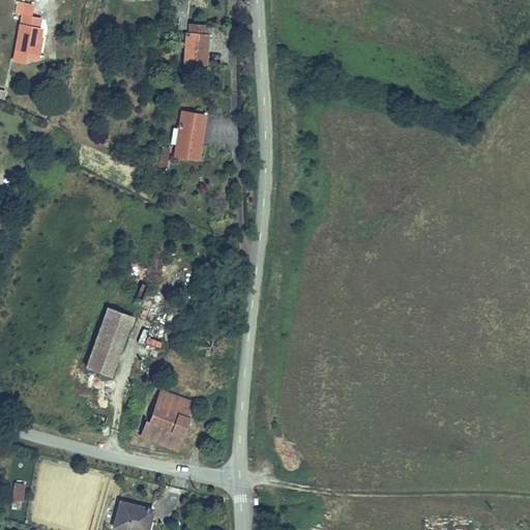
[(187,0),(172,0),(172,13),(186,15),(187,0)]
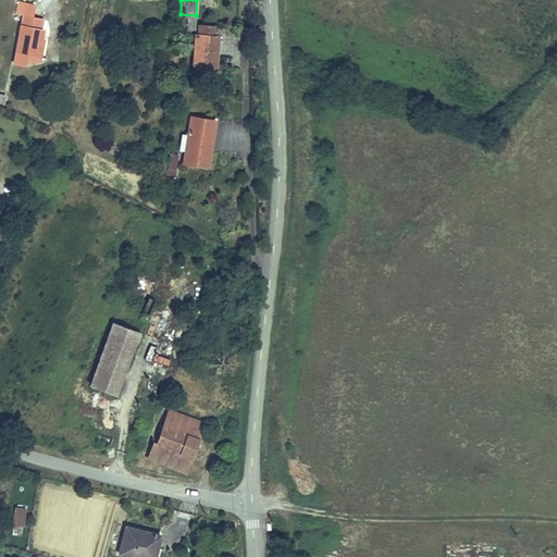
[(15,51),(37,56),(42,31),(38,31),(41,20),(22,15),(15,51)]
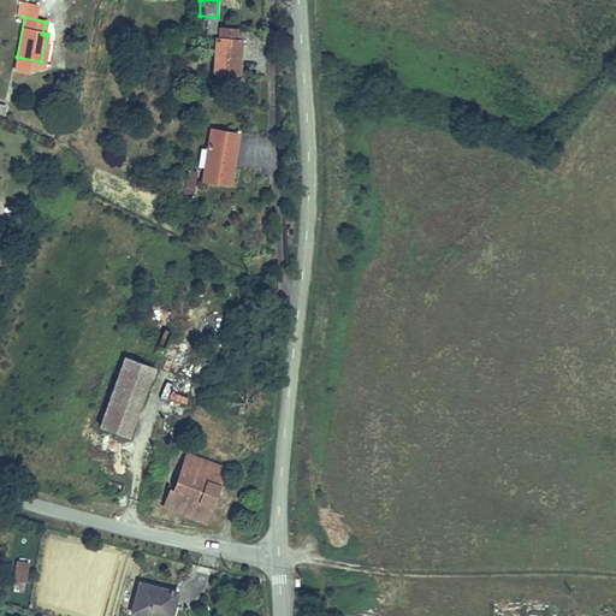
[(47,34),(41,61),(48,64),(54,35),(47,34)]
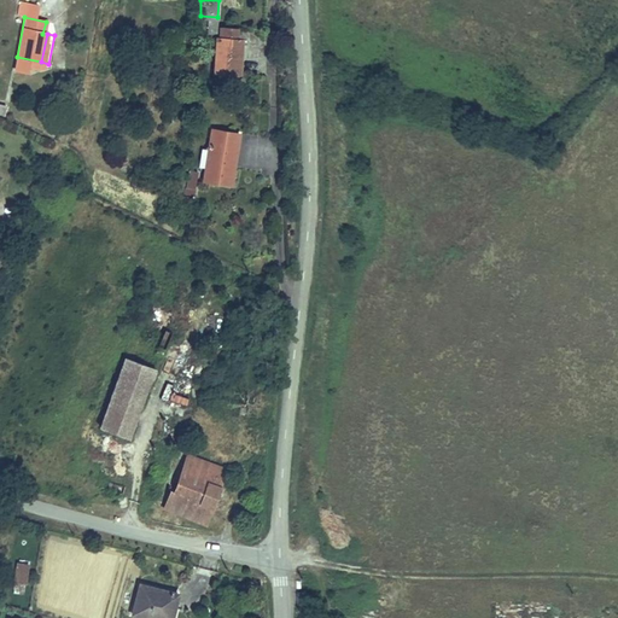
[(220,35),(216,71),(239,73),(242,38),(220,35)]
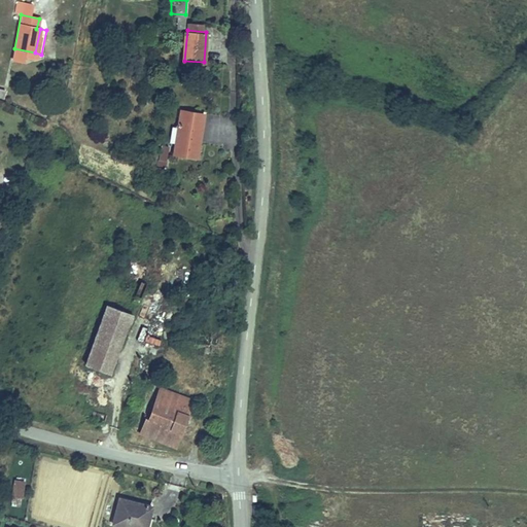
[(182,109),(174,151),(198,155),(202,134),(197,133),(200,112),(182,109)]
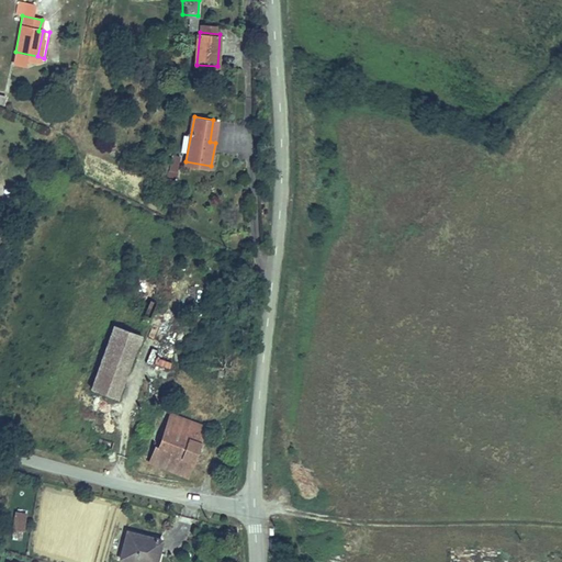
[(115,338),(139,349),(147,330),(123,321),(115,338)]
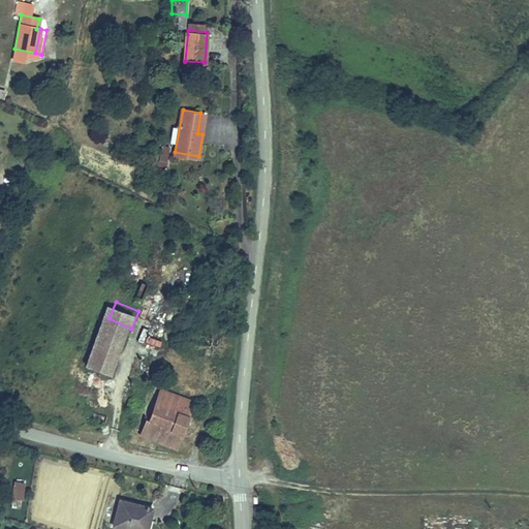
[(109,318),(90,365),(114,374),(131,329),(109,318)]
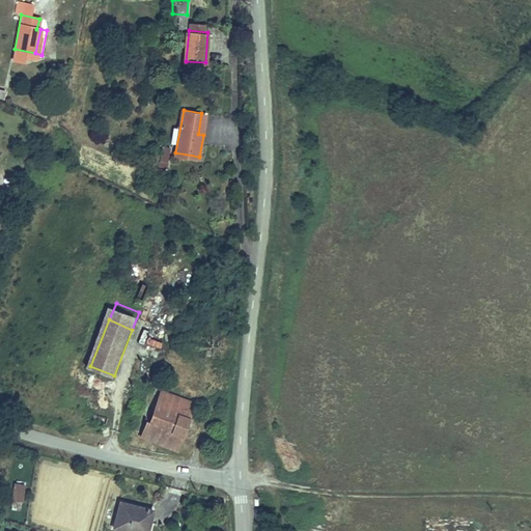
[(178,448),(185,434),(174,429),(182,415),(190,418),(197,402),(164,388),(152,419),(148,418),(142,434),(178,448)]
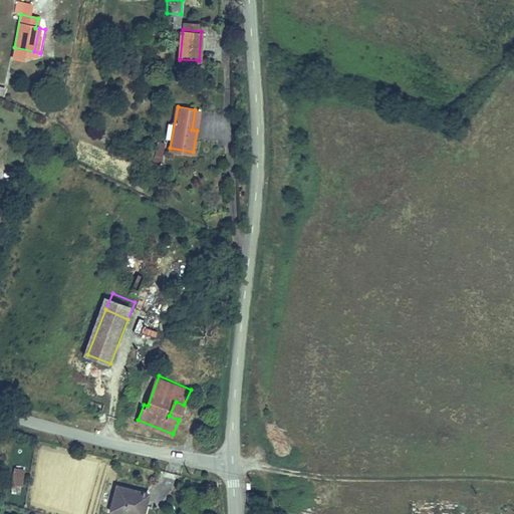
[(169,416),(179,420),(184,405),(176,402),(169,416)]
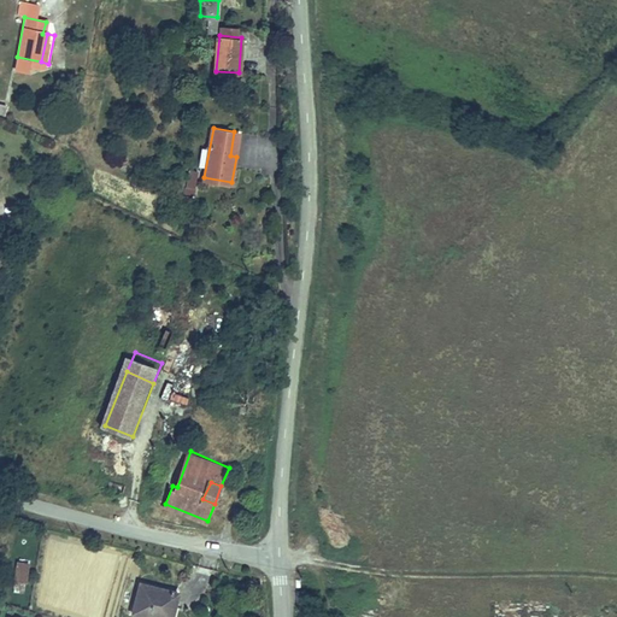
[(225,554),(224,563),(241,565),(241,557),(225,554)]
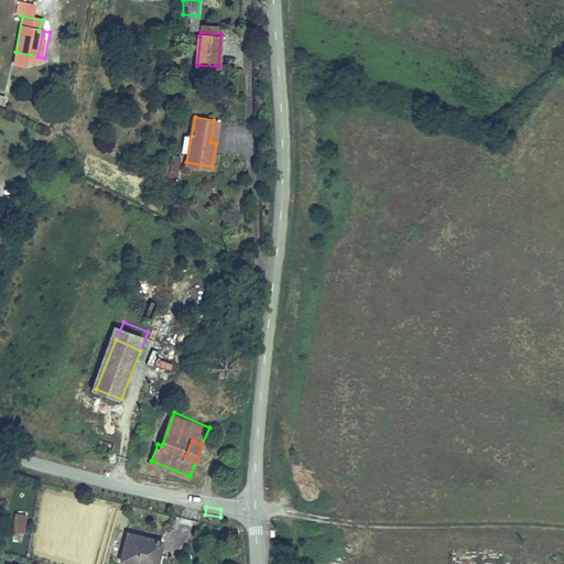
[(17,510),(12,528),(19,529),(23,512),(17,510)]
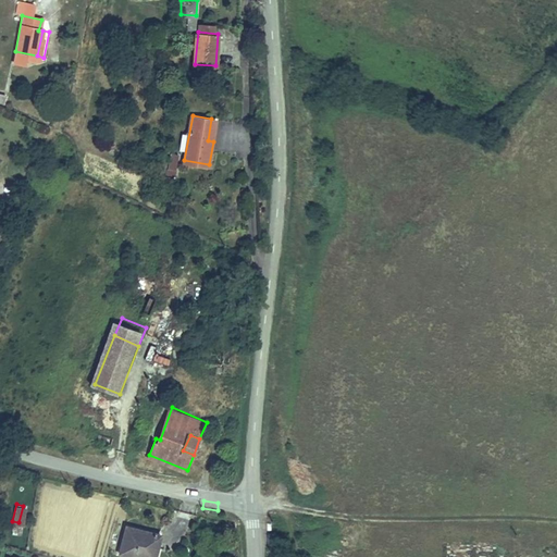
[(151,556),(158,532),(126,523),(119,555),(126,556),(151,556)]
